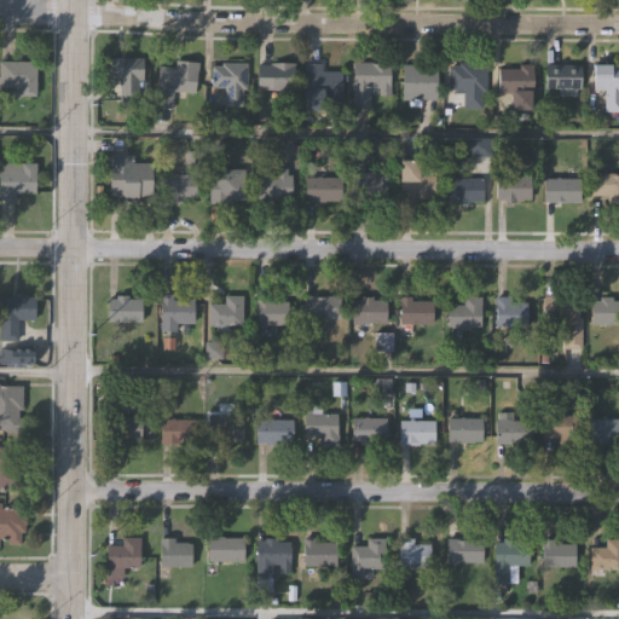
[(144,56),(144,79),(142,79),(142,100),(121,100),(121,76),(109,76),(109,56),(144,56)]
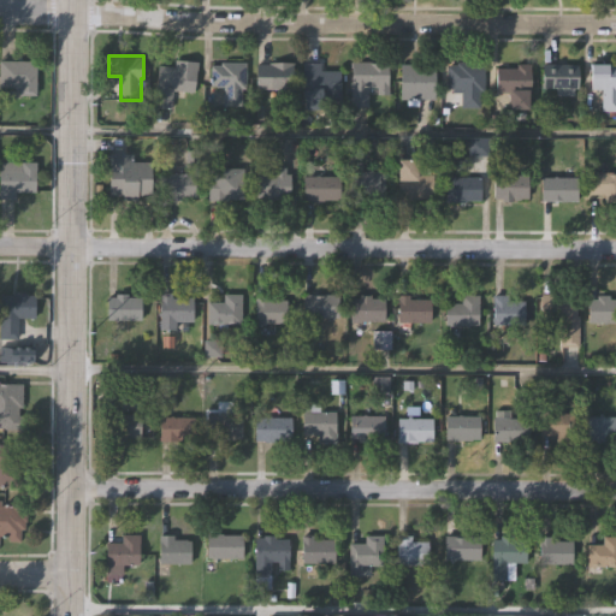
[(194,59),(194,88),(172,88),(171,107),(154,107),(155,69),(169,69),(170,58),(194,59)]
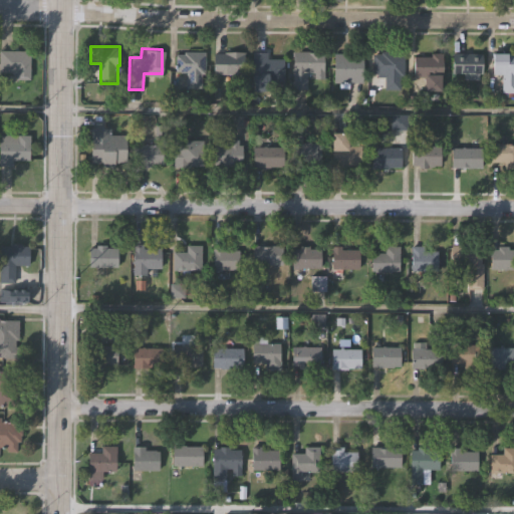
[(284,82),(265,82),(265,76),(251,76),(251,49),(266,49),(266,56),(284,56),(284,82)]
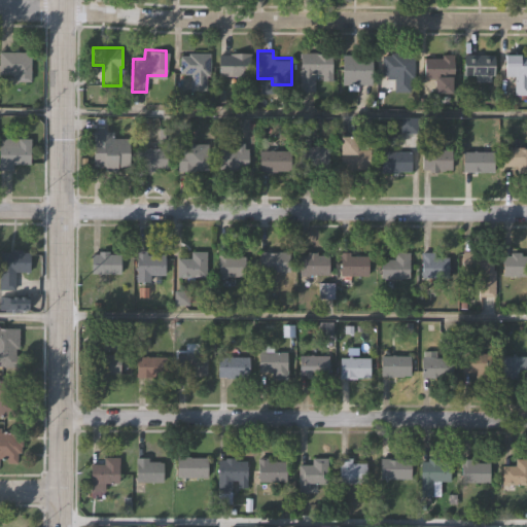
[(249,78),(239,78),(239,82),(226,82),(226,76),(216,76),(216,51),(249,51),(249,78)]
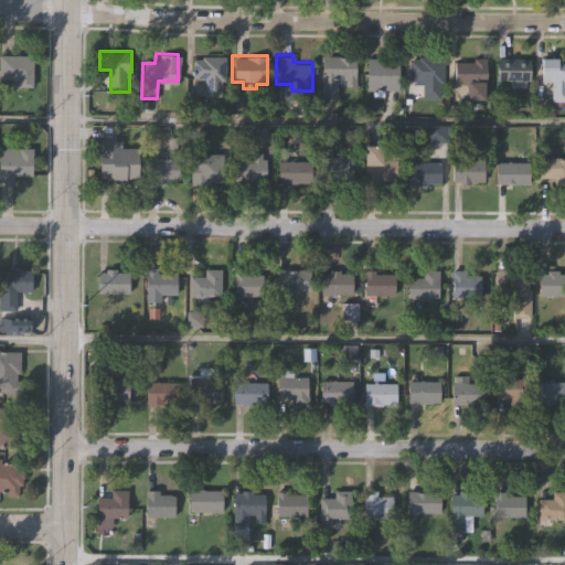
[(402,91),(385,91),(385,95),(368,95),(369,57),(377,57),(377,55),(394,55),(394,59),(402,59),(402,91)]
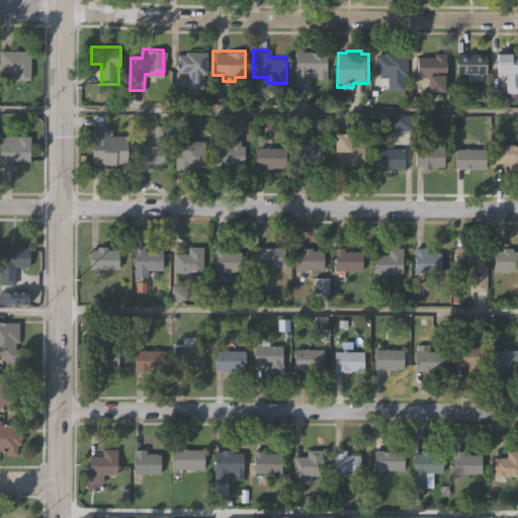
[(408,76),(405,76),(404,90),(389,90),(389,78),(381,78),(381,74),(376,74),(376,53),(384,53),(384,51),(409,51),(408,76)]
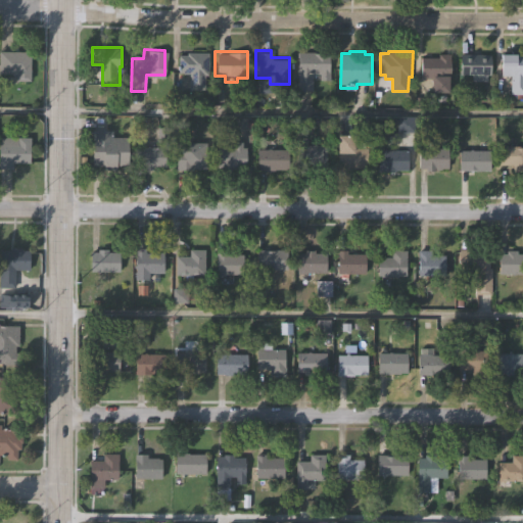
[(202,74),(202,89),(187,89),(187,74),(177,74),(177,53),(184,53),(184,52),(206,52),(206,74),(202,74)]
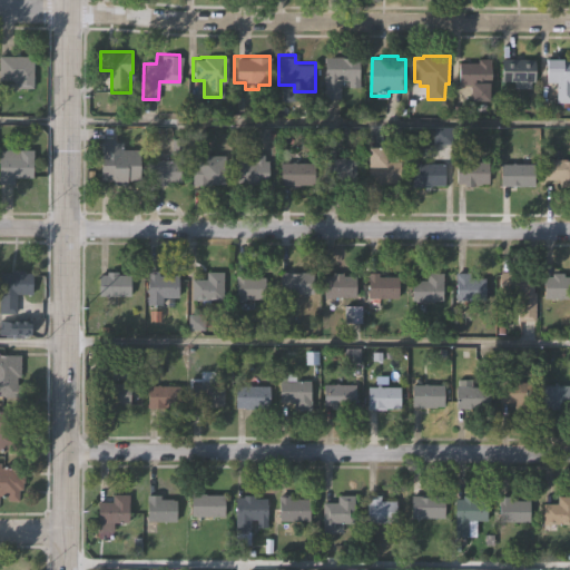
[(357,87),(346,87),(346,80),(340,80),(340,98),(323,98),(323,57),(357,57),(357,87)]
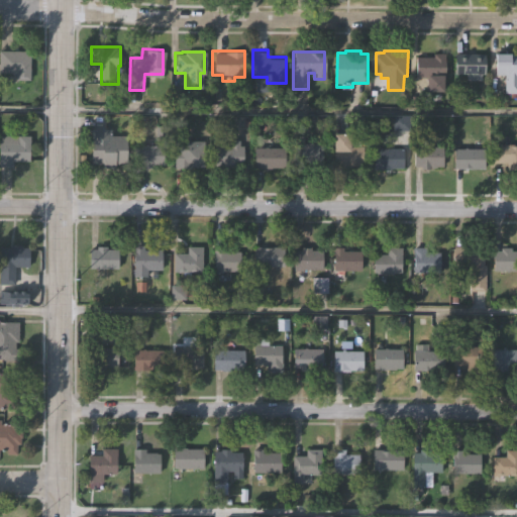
[(0,53),(28,53),(28,79),(0,78),(0,53)]
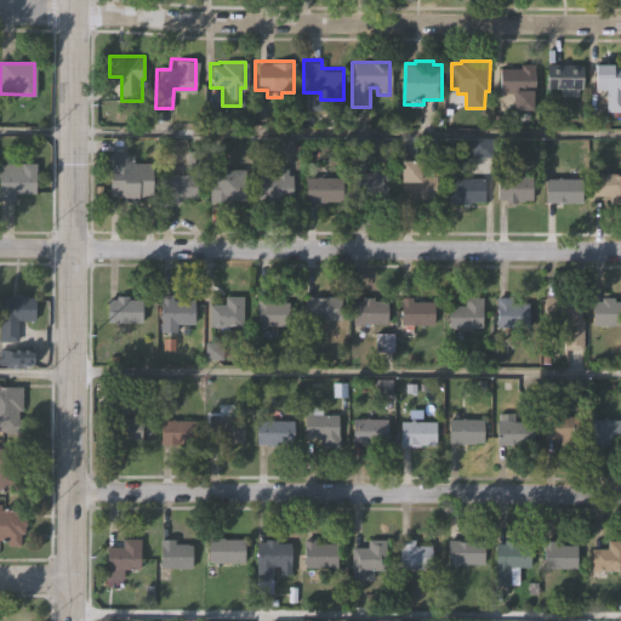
[(539,109),(514,108),(514,91),(501,91),(501,66),(523,66),(523,63),(539,63),(539,109)]
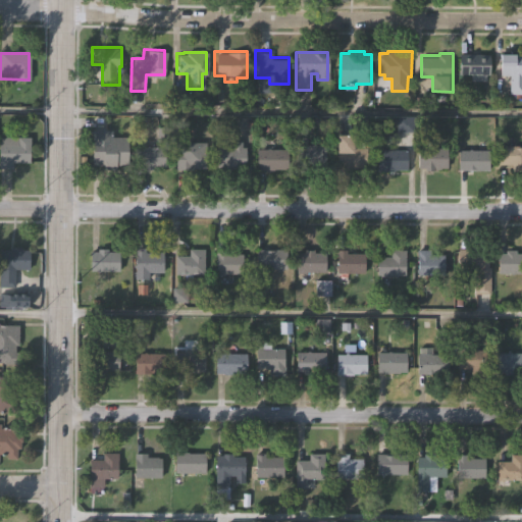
[(490,74),(487,74),(487,80),(473,80),(473,73),(460,73),(460,54),(490,54),(490,74)]
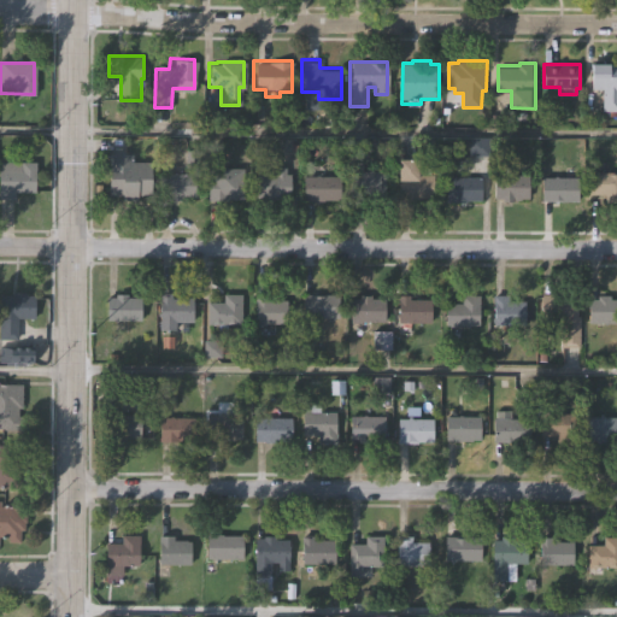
[(616,112),(603,112),(603,90),(592,90),(592,64),(616,64),(616,112)]
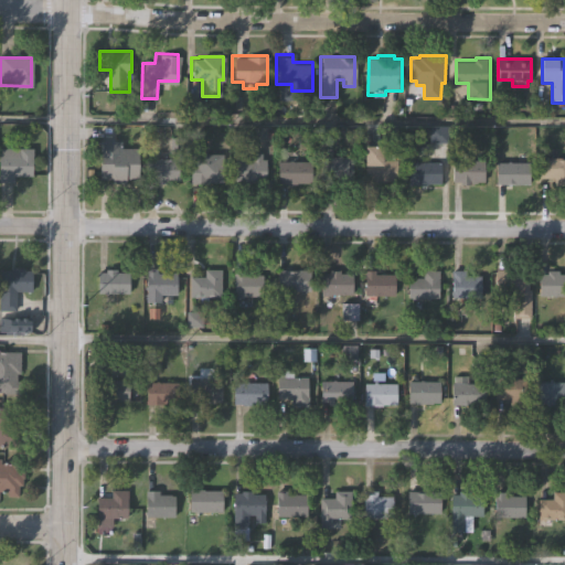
[(429,141),(429,123),(450,123),(450,142),(429,141)]
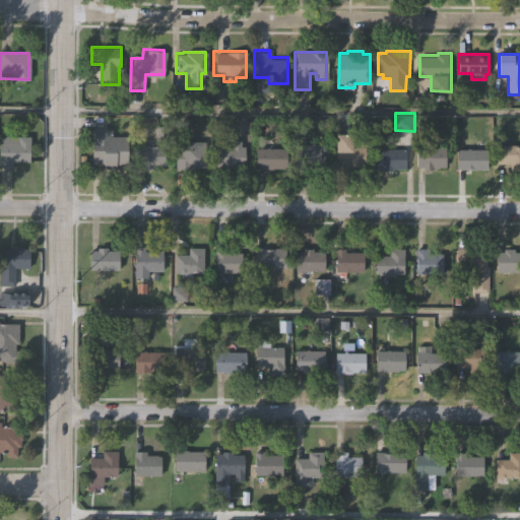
[(92,128),(113,128),(113,134),(129,134),(129,163),(117,163),(117,166),(104,165),(104,163),(92,163),(92,128)]
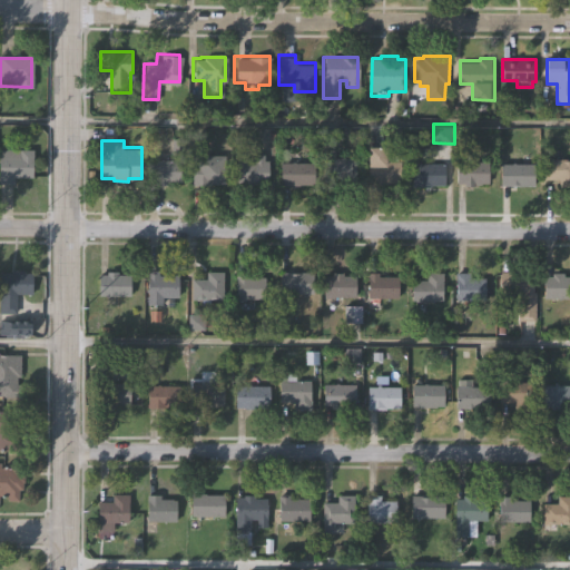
[(401,157),(401,182),(386,182),(386,183),(367,182),(367,144),(386,145),(386,157),(401,157)]
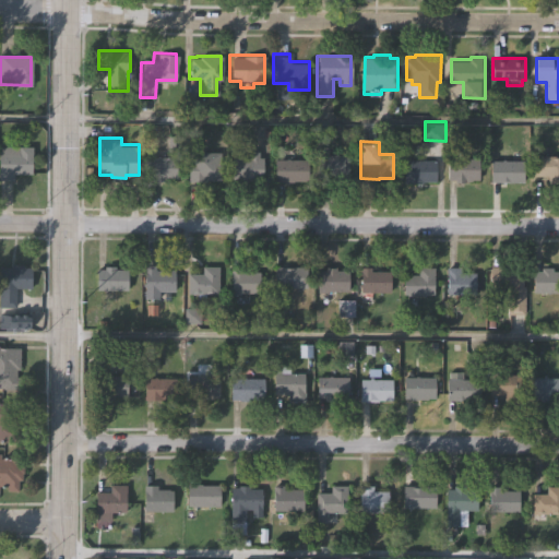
[(348,152),(348,182),(331,182),(331,175),(316,175),(316,154),(318,154),(319,144),(326,144),(326,152),(348,152)]
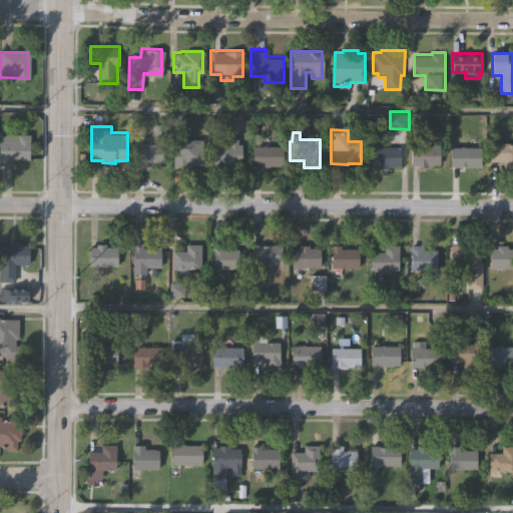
[(0,164),(0,137),(28,137),(28,164),(0,164)]
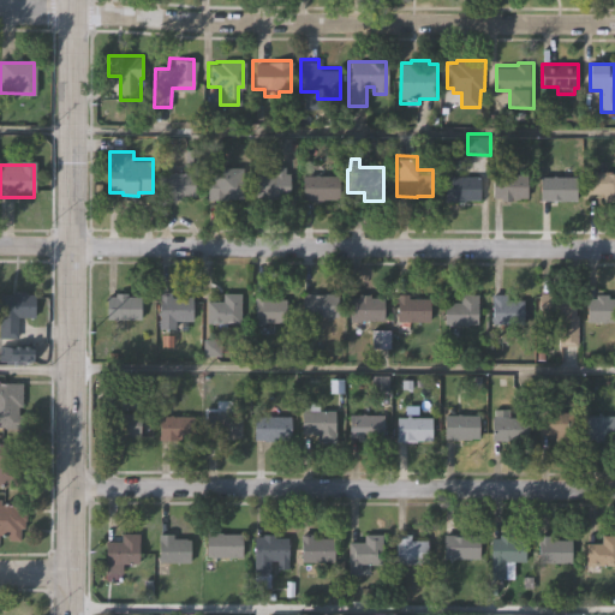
[(288,169),(288,195),(281,195),(281,197),(252,196),(252,171),(273,171),(273,166),(284,166),(284,169),(288,169)]
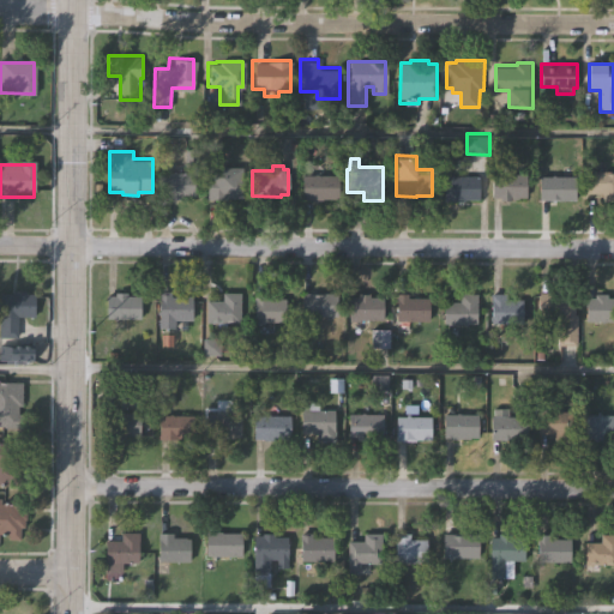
[(613,169),(613,200),(606,202),(606,194),(588,194),(588,169),(613,169)]
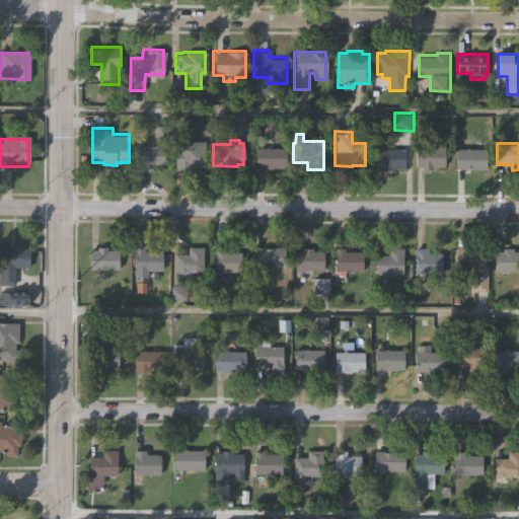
[(166,144),(166,165),(154,165),(154,167),(143,167),(143,166),(137,166),(137,144),(166,144)]
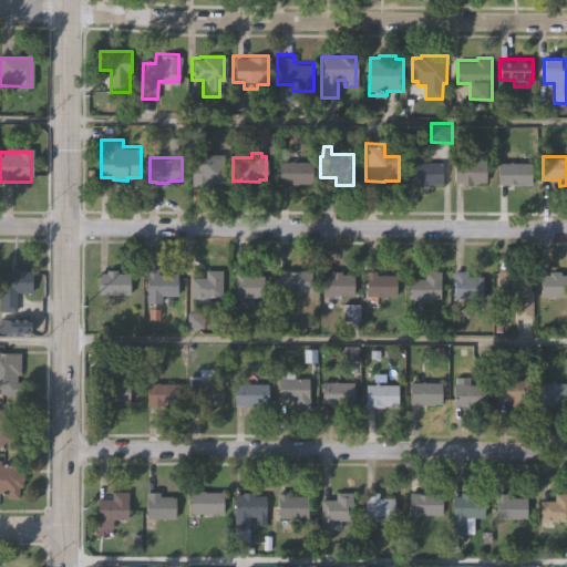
[(490,158),(488,181),(480,179),(480,184),(462,183),(462,182),(454,182),(455,158),(490,158)]
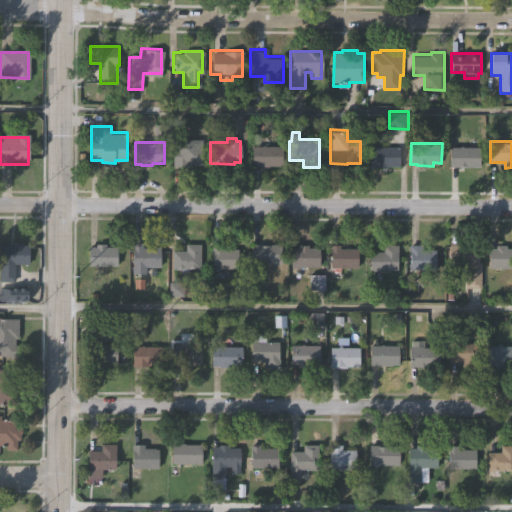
[(282,145),(281,167),(250,166),(250,144),(282,145)]
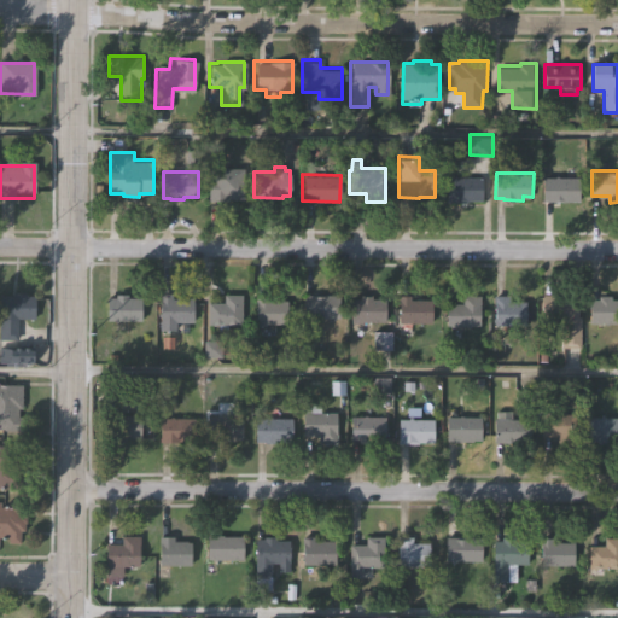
[(485,175),(484,202),(449,200),(449,174),(485,175)]
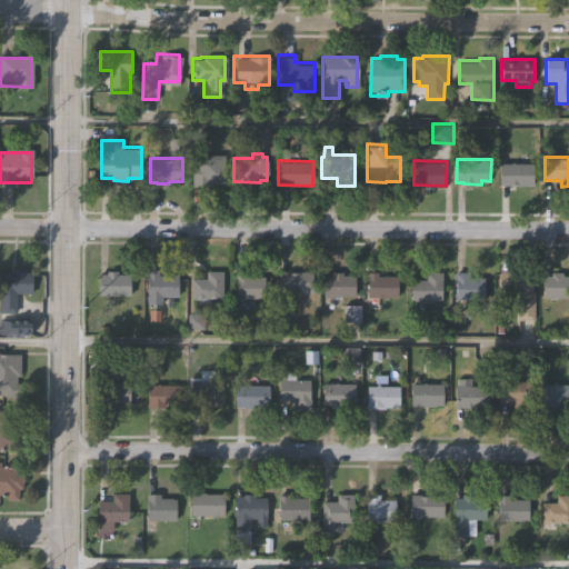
[(227,161),(227,185),(193,185),(193,161),(227,161)]
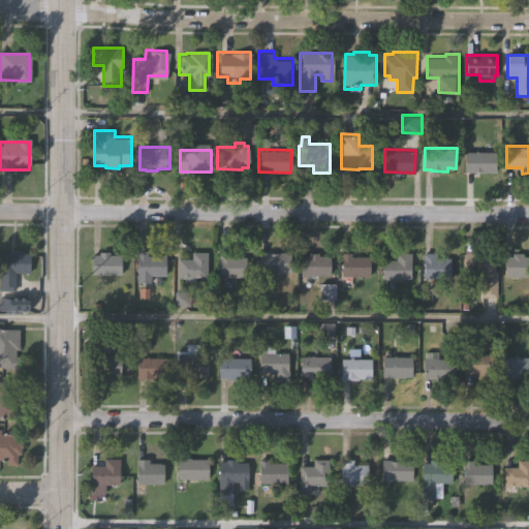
[(498,150),(498,170),(466,170),(466,150),(498,150)]
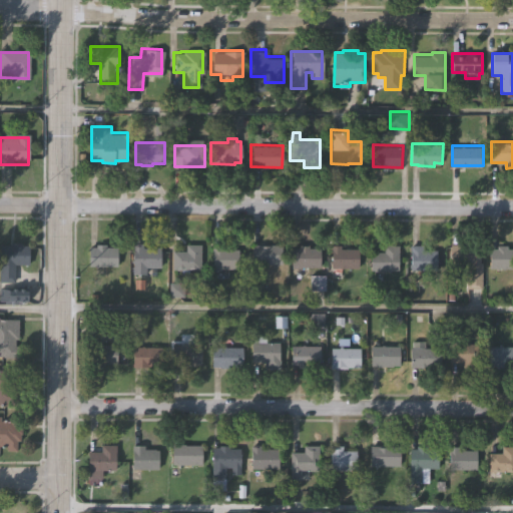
[(401,270),(371,270),(372,249),(386,249),(386,241),(401,241),(401,270)]
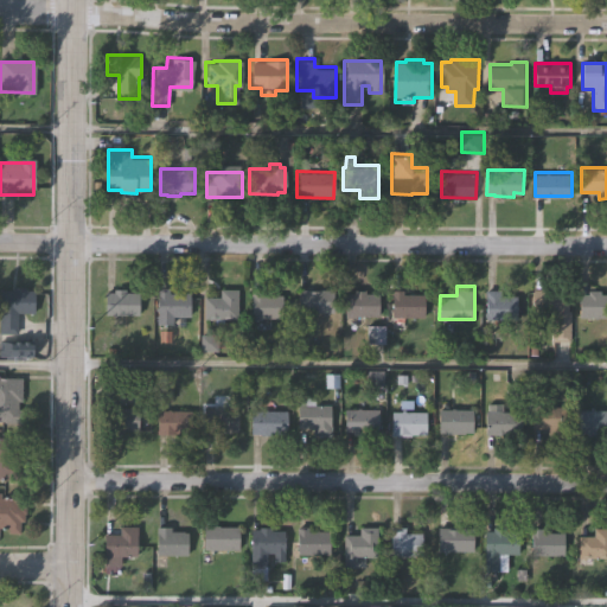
[(190,291),(190,318),(174,318),(174,328),(157,328),(157,287),(170,287),(170,291),(190,291)]
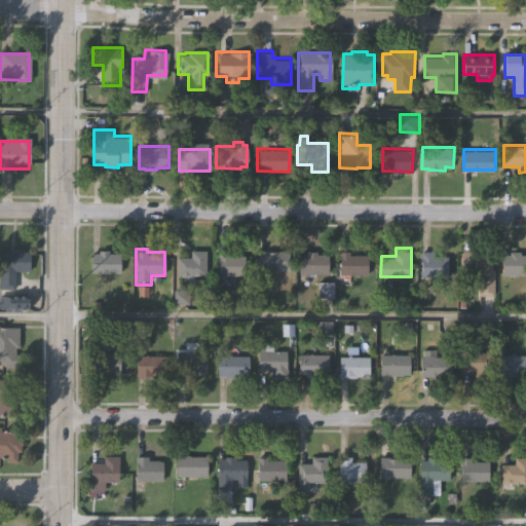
[(121,272),(91,271),(91,251),(99,251),(99,250),(110,250),(110,252),(121,252),(121,272)]
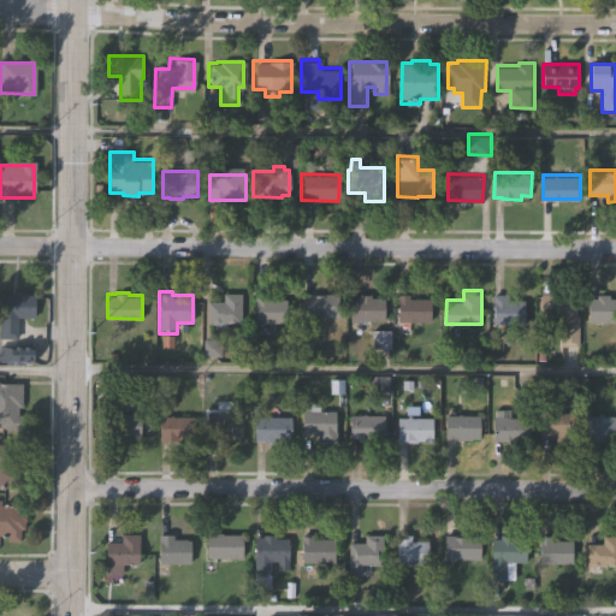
[(526,321),(493,321),(493,292),(511,292),(511,298),(527,298),(526,321)]
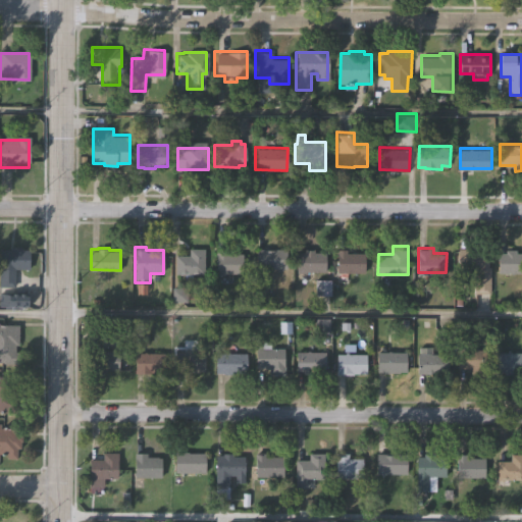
[(521,271),(499,271),(500,250),(507,250),(507,248),(519,248),(519,251),(521,251),(521,271)]
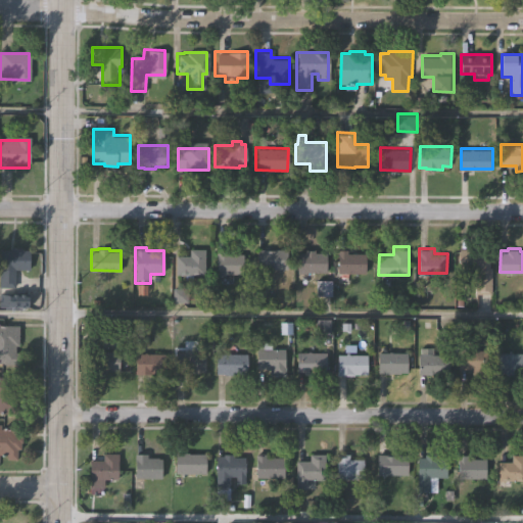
[(204,275),(176,275),(176,255),(190,255),(190,249),(204,249),(204,275)]
